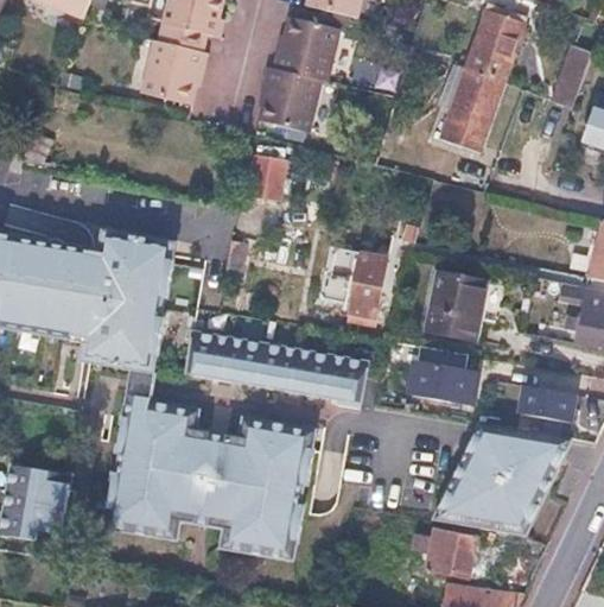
[(46,0),(83,16),(89,0),(46,0)]
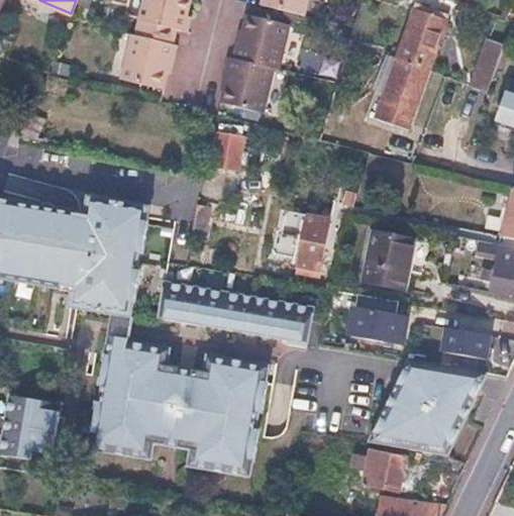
[(139,0),(131,34),(169,43),(173,28),(181,29),(185,12),(188,0),(139,0)]
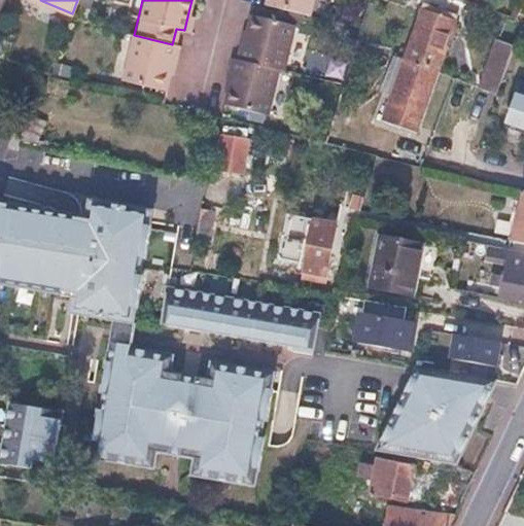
[(269,0),(268,5),(311,15),(314,0),(269,0)]
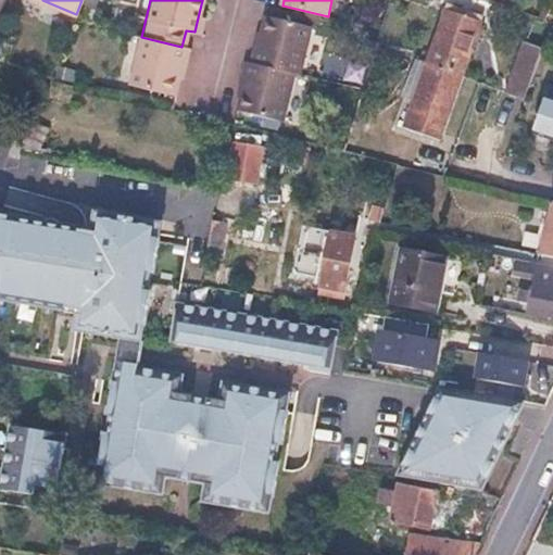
[(484,22),(447,9),(427,61),(465,74),(484,22)]
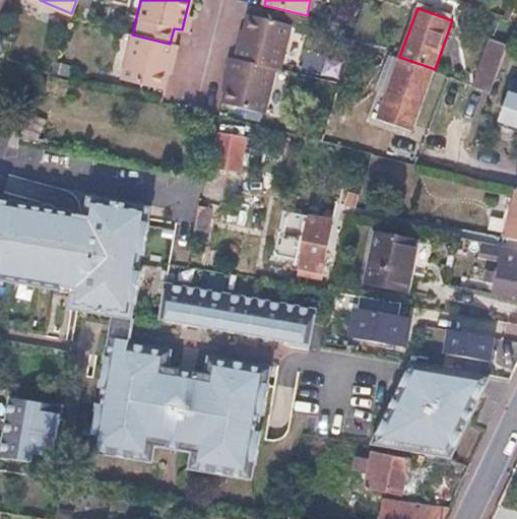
[(191,13),(186,12),(182,29),(187,31),(191,13)]
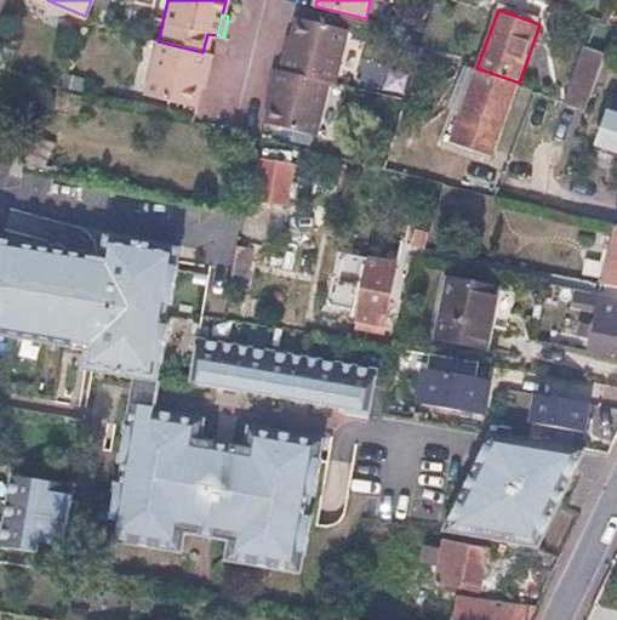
[(286,52),(281,51),(276,69),(329,83),(332,84),(346,28),(312,20),(295,16),(290,37),(286,52)]
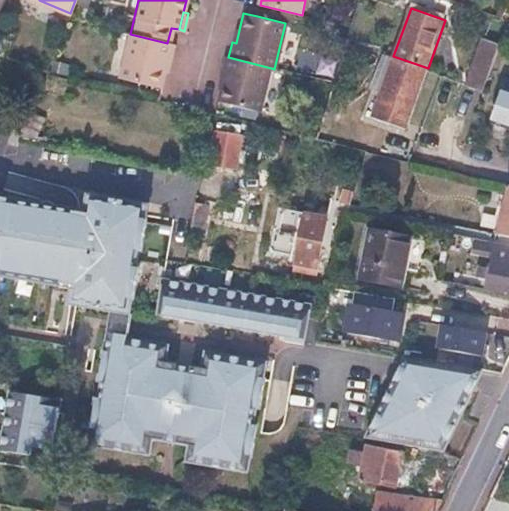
[(130,34),(127,33),(116,77),(160,88),(163,72),(166,57),(171,58),(174,45),(167,43),(130,34)]
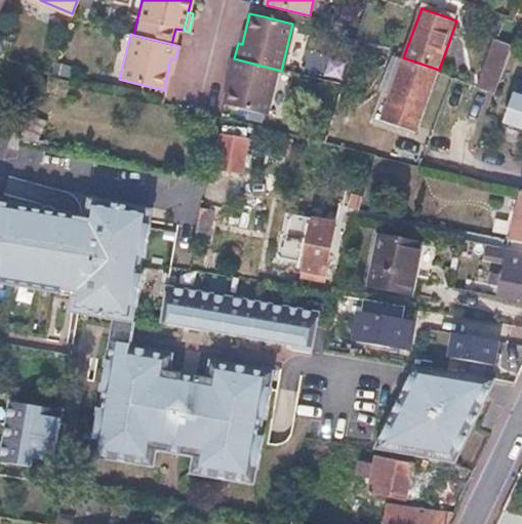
[(513,41),(499,36),(483,86),(483,87),(495,91),(513,41)]
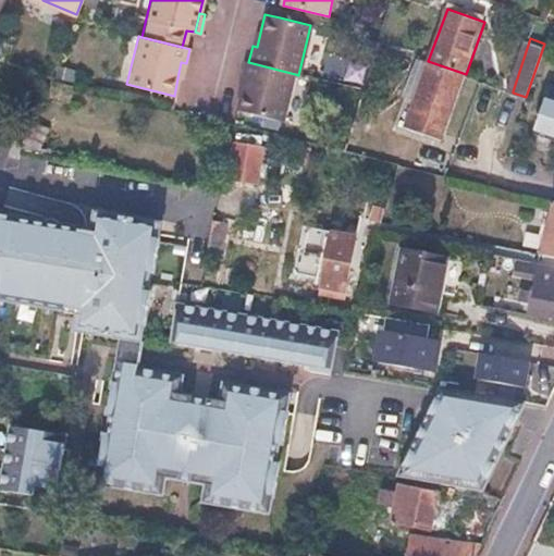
[(466,74),(428,61),(404,127),(421,134),(425,126),(444,134),(466,74)]
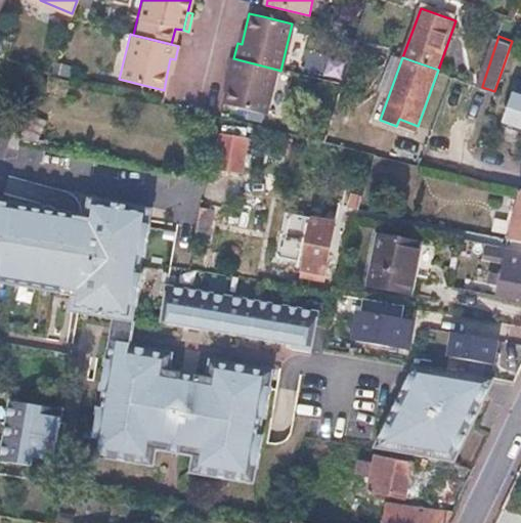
[(226,73),(230,74),(227,88),(223,103),(266,114),(277,70),(233,58),(230,58),(226,73)]
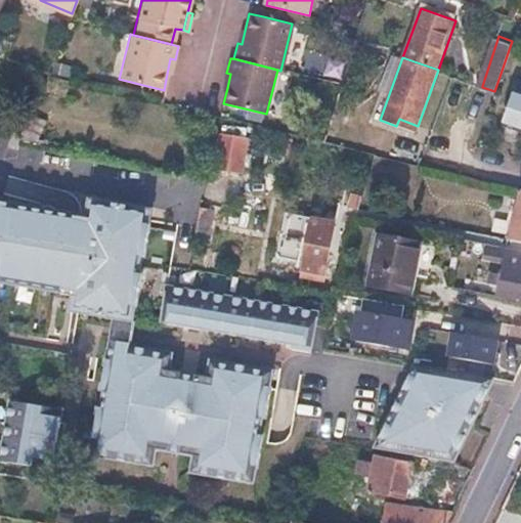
[(520,90),(515,88),(503,124),(520,130),(520,90)]
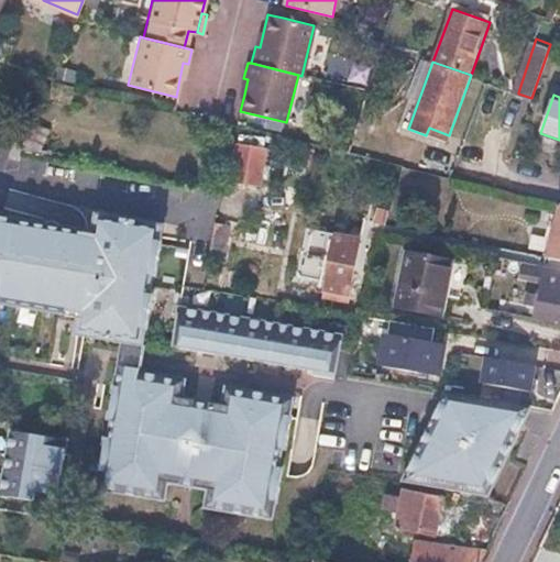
[(449,135),(429,128),(426,135),(446,143),(449,135)]
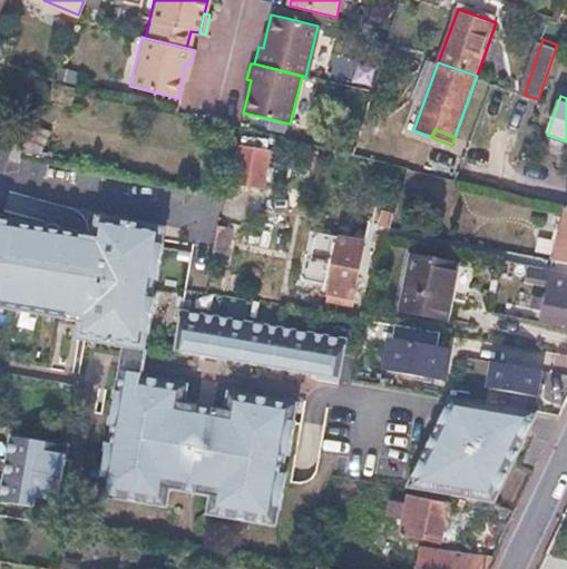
[(271,154),(243,147),(234,184),(262,190),(271,154)]
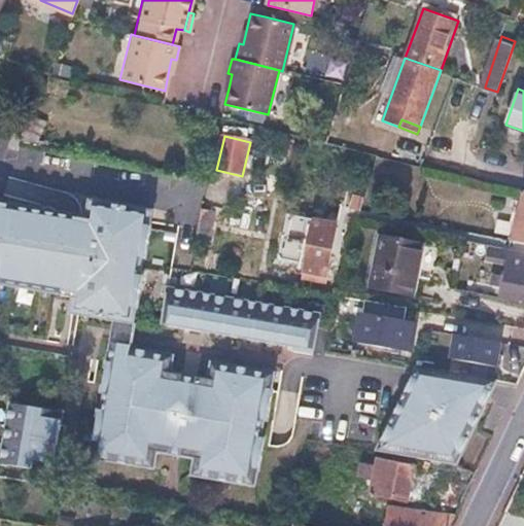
[(523,189),(512,240),(523,242),(523,189)]
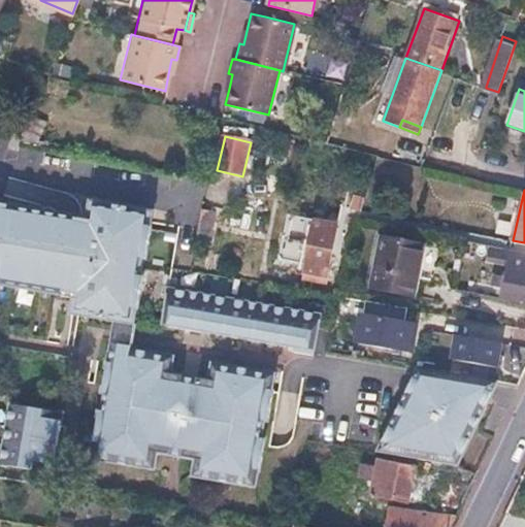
[(0,284),(65,295),(62,311),(105,318),(125,321),(128,305),(131,305),(144,226),(141,225),(143,209),(80,199),(77,215),(0,201),(0,284)]
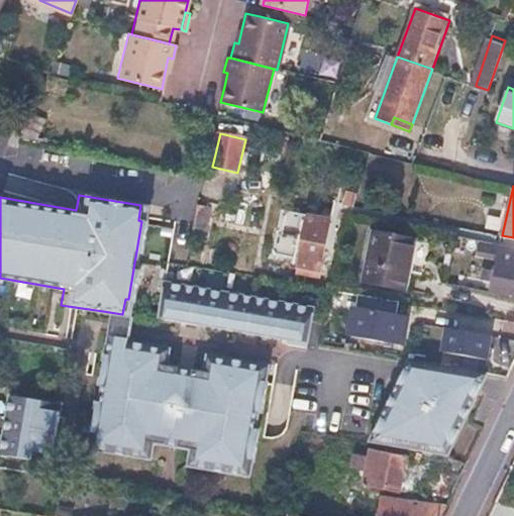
[(210,206),(197,204),(193,226),(206,228),(210,206)]
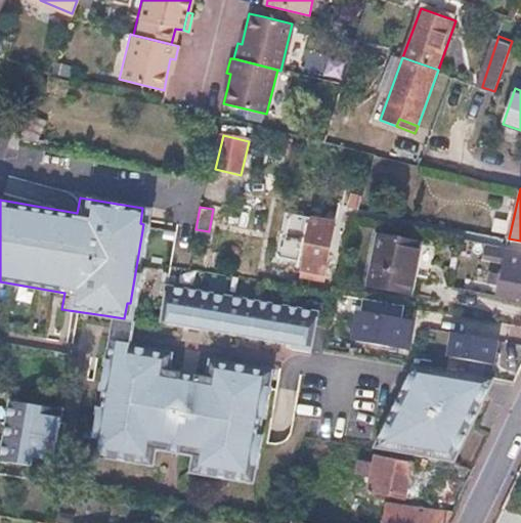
[(334,222),(286,213),(277,255),(303,260),(301,268),(323,273),(334,222)]
